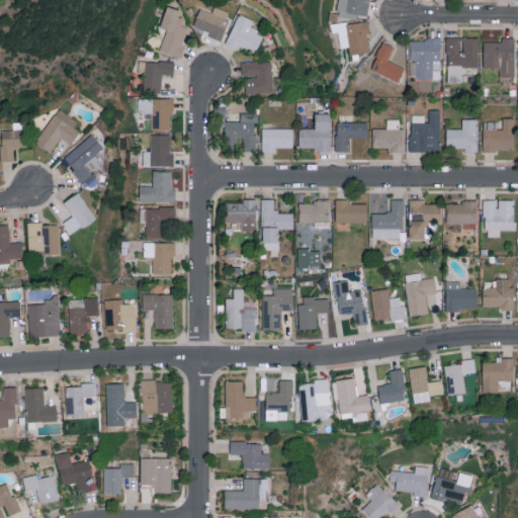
[(339,0),(337,15),(358,18),(358,14),(367,15),(368,0),(339,0)]
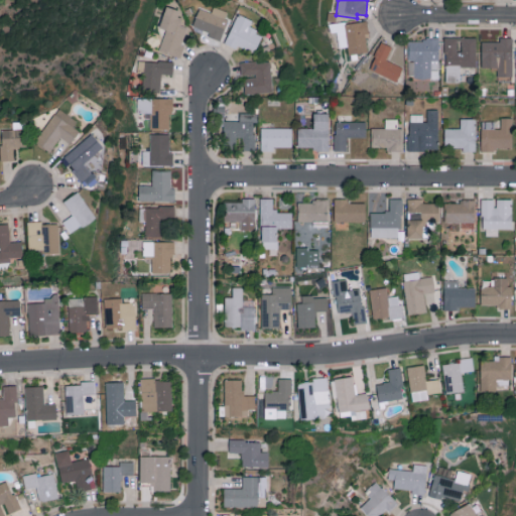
[(159,50),(179,56),(187,26),(177,24),(181,10),(165,5),(159,27),(165,28),(159,50)]
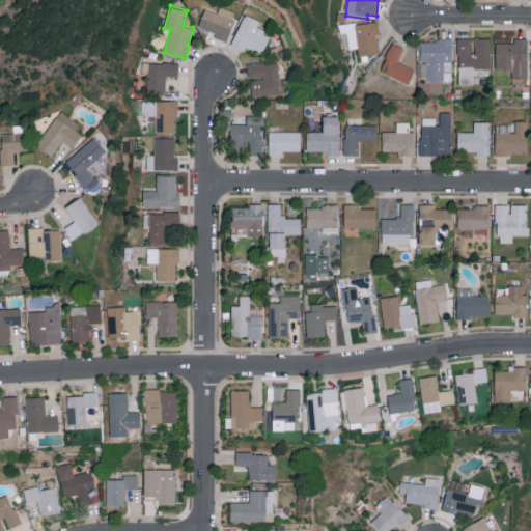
[(204,7),(197,27),(226,38),(236,11),(220,5),(217,12),(204,7)]
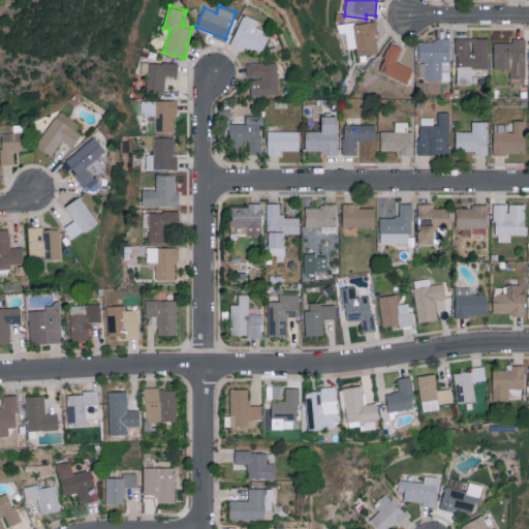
[(255,28),(258,19),(242,12),(231,44),(261,54),(269,32),(255,28)]
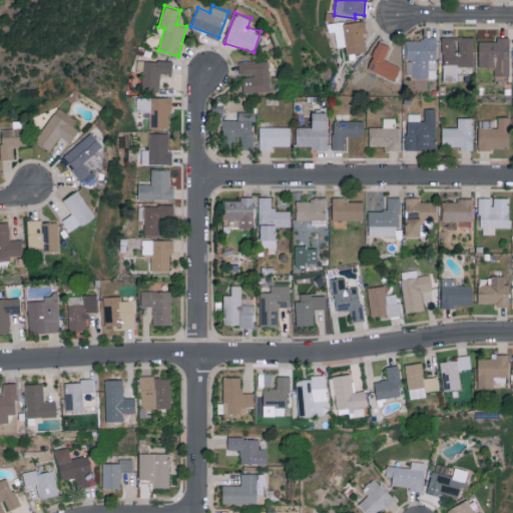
[(367,51),(364,20),(328,24),(329,32),(335,31),(337,47),(346,46),(347,54),(367,51)]
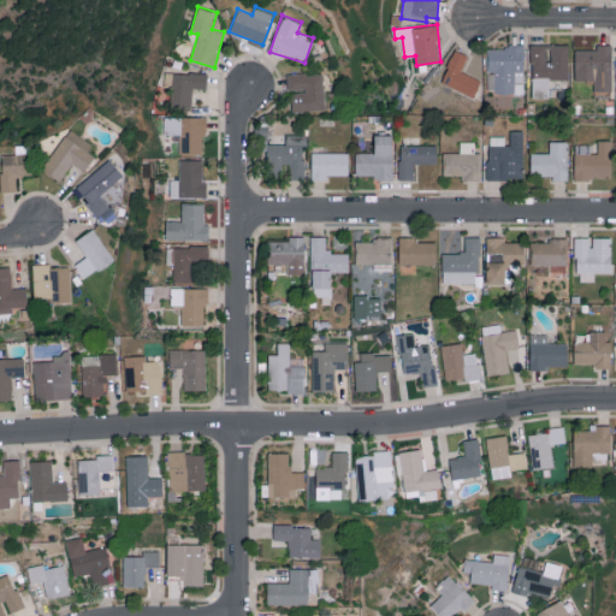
[(531,45),(532,99),(550,98),(550,80),(569,80),(568,43),(531,45)]
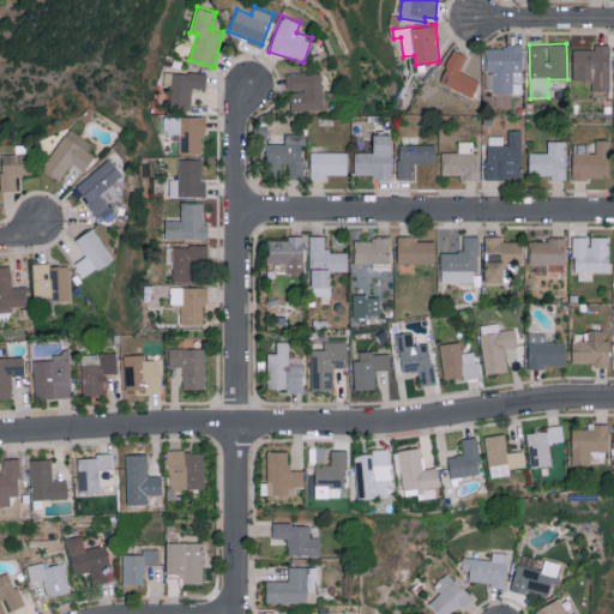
[(572,48),(573,79),(591,79),(593,90),(611,90),(609,43),(594,44),(594,48),(572,48)]
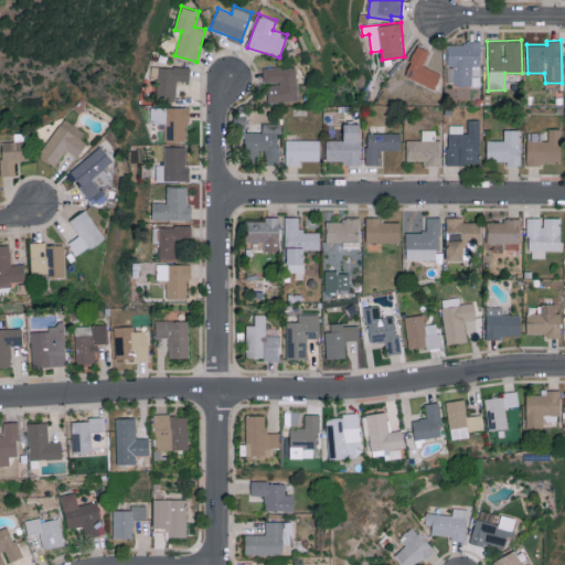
[(446,85),(480,85),(480,43),(447,43),(446,85)]
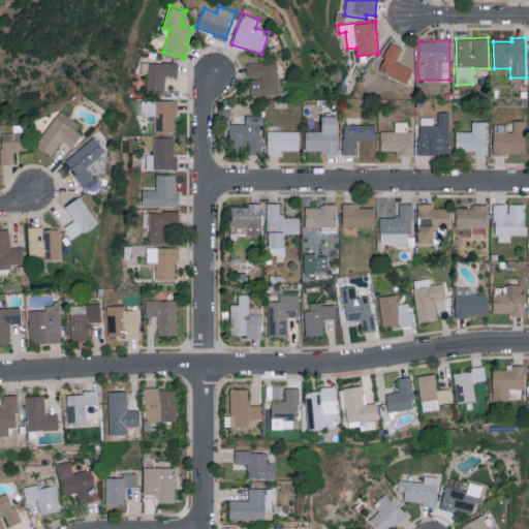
[(413,68),(396,60),(402,48),(391,42),(378,69),(406,83),(413,68)]
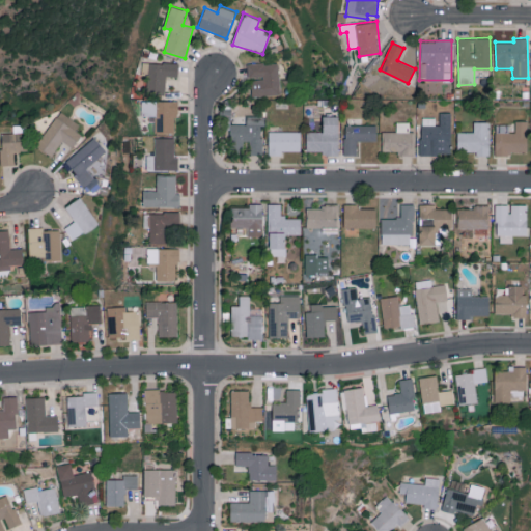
[(280,93),(277,60),(247,63),(248,79),(251,78),(252,96),(280,93)]
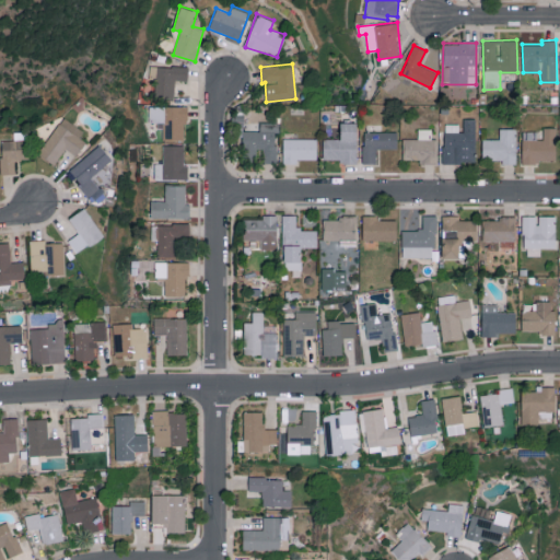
[(188,67),(156,65),(154,98),(174,100),(175,79),(187,80),(188,67)]
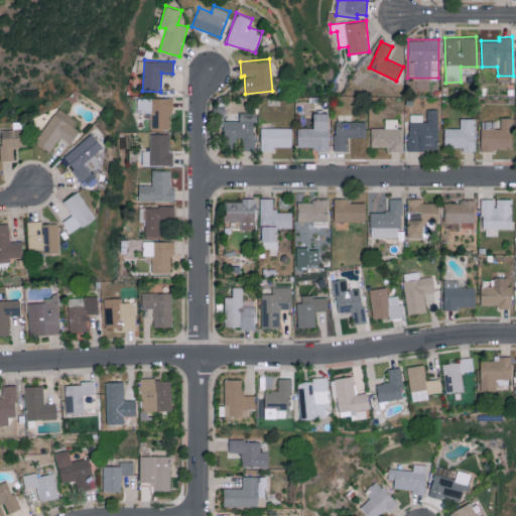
[(171,129),(171,97),(137,97),(137,113),(150,112),(150,129),(171,129)]
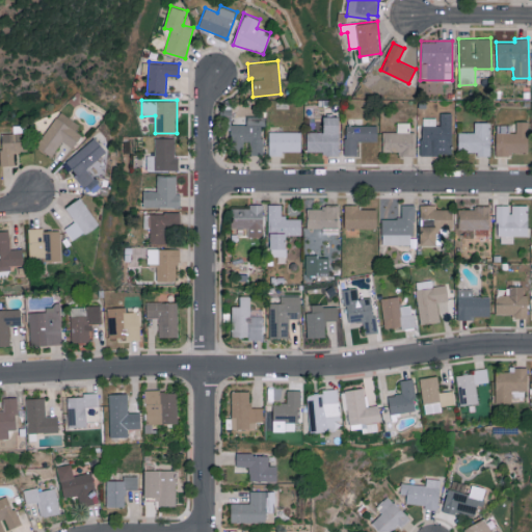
[(35,143),(50,156),(63,140),(72,148),(84,131),(60,112),(35,143)]
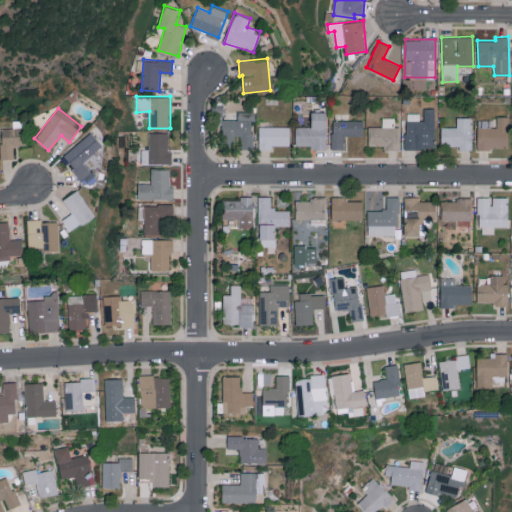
[(405,113),(406,149),(434,149),(434,108),(421,108),(422,113),(405,113)]
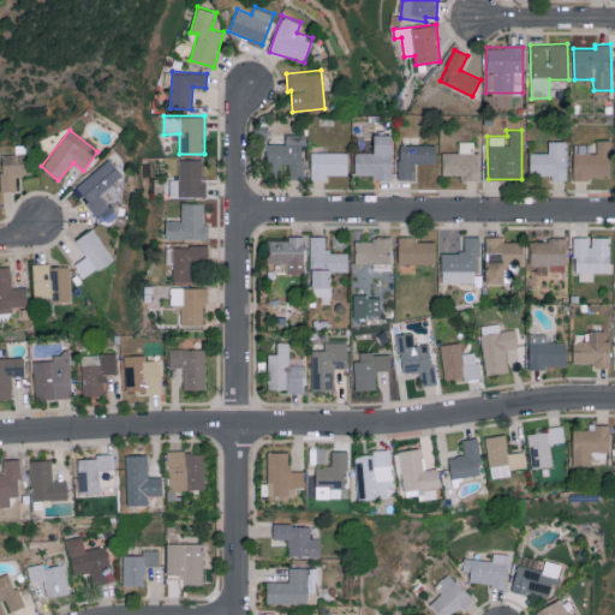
[(354,174),(374,174),(374,179),(390,179),(393,135),(374,133),(374,153),(354,151),(354,174)]
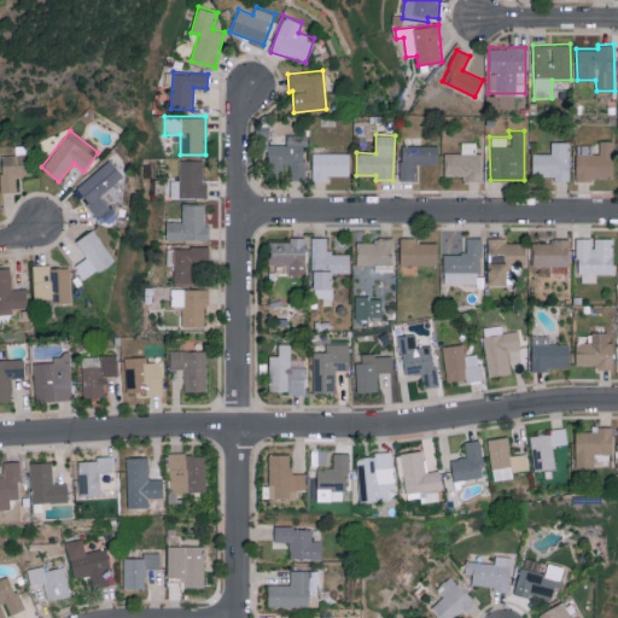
[(305,179),(305,135),(286,135),(287,145),(268,145),(268,176),(283,176),(283,164),(291,164),(291,179),(305,179)]
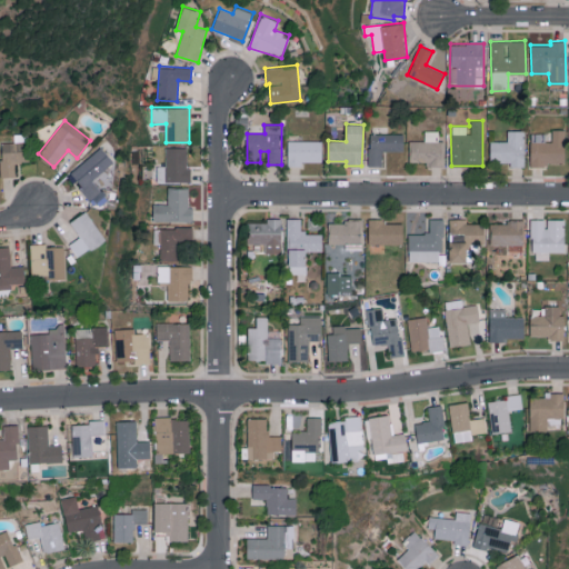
[(552,140),(545,140),(545,133),(531,132),(530,165),(565,165),(566,129),(552,129),(552,140)]
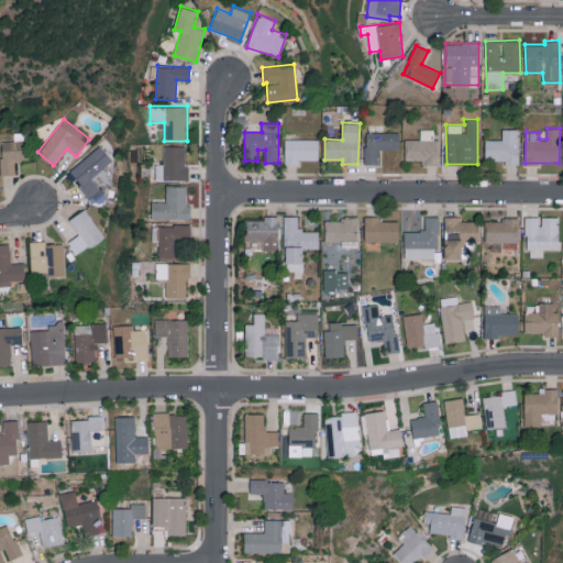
[(519,165),(519,129),(501,129),(503,140),(485,140),(485,161),(506,161),(506,165),(519,165)]
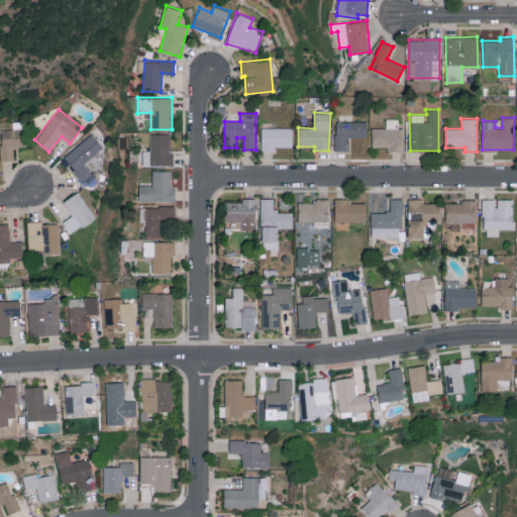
[(401,119),(386,119),(386,128),(372,127),(372,148),(401,149),(401,119)]
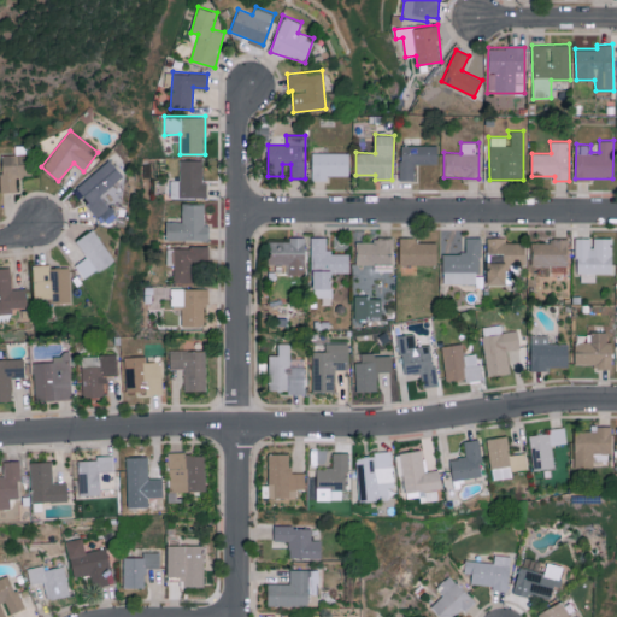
[(415,163),(438,164),(438,145),(400,145),(400,180),(413,180),(415,163)]
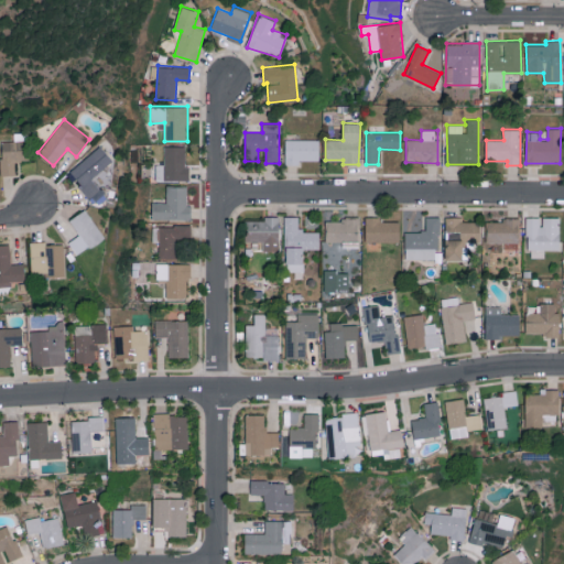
[(284,161),(318,161),(320,139),(285,139),(284,161)]
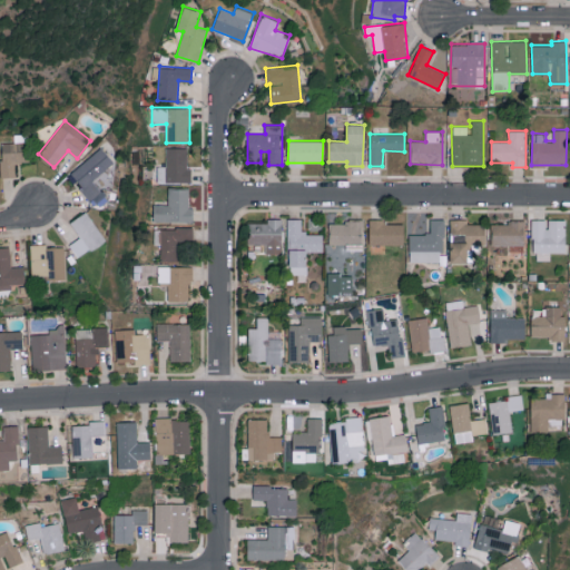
[(28,161),(28,141),(0,143),(0,149),(1,177),(16,176),(16,163),(28,161)]
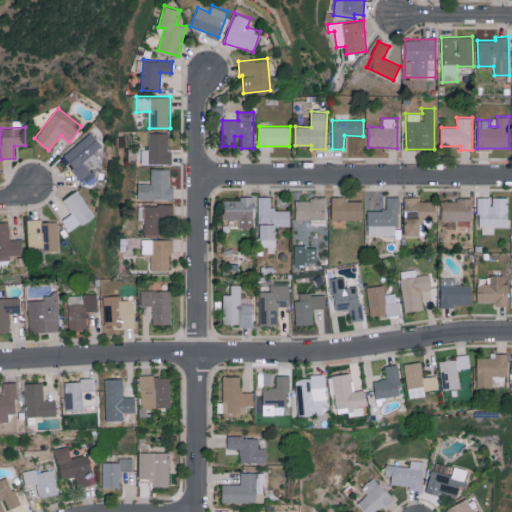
[(102,145),(92,132),(61,156),(81,181),(91,172),(82,161),(102,145)]
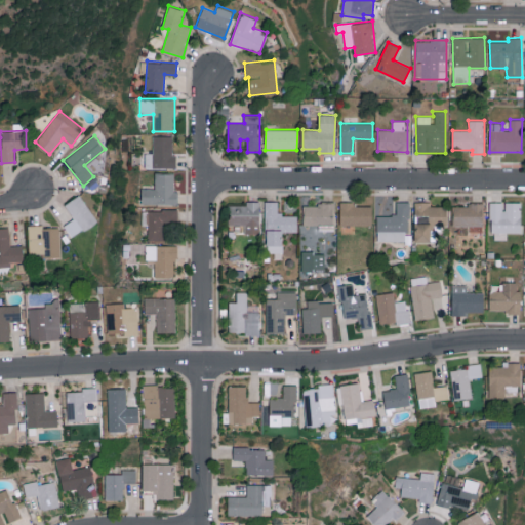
[(173,135),(153,136),(153,153),(145,153),(145,167),(173,167),(173,135)]
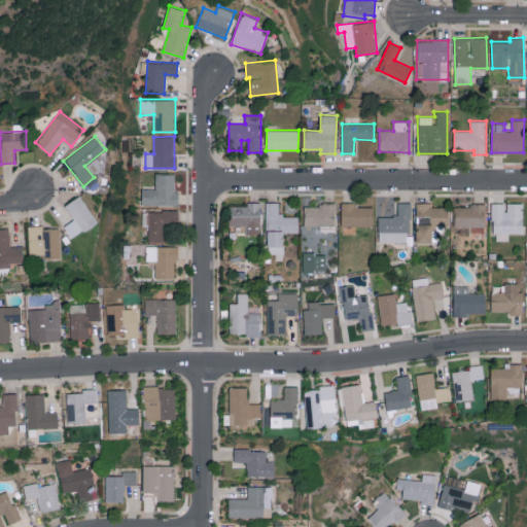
[(178,205),(178,191),(175,191),(175,174),(155,174),(155,188),(142,188),(141,204),(178,205)]
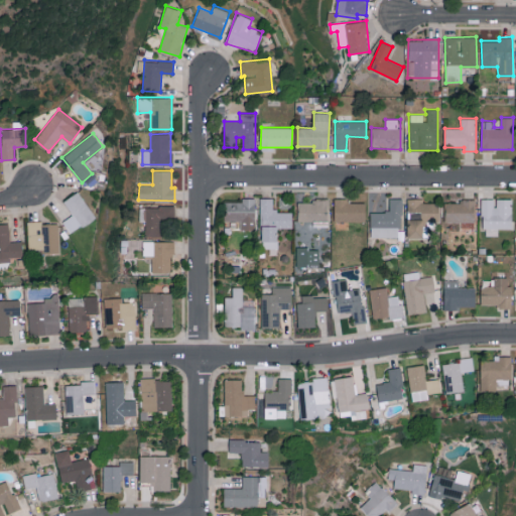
[(95,218),(78,190),(62,201),(73,215),(62,221),(71,233),(95,218)]
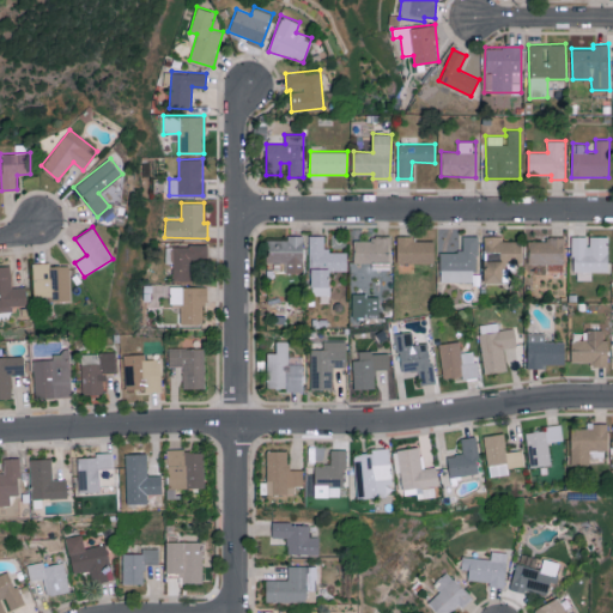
[(287,240),(267,240),(267,262),(285,262),(285,273),(302,273),(303,235),(287,235),(287,240)]
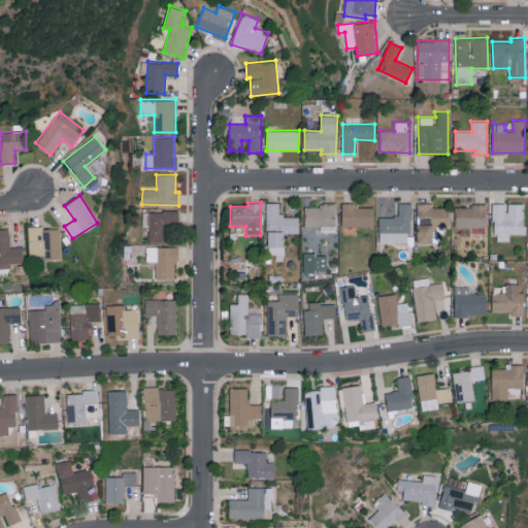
[(299,232),(298,216),(279,216),(279,202),(267,202),(267,254),(284,254),(284,233),(299,232)]
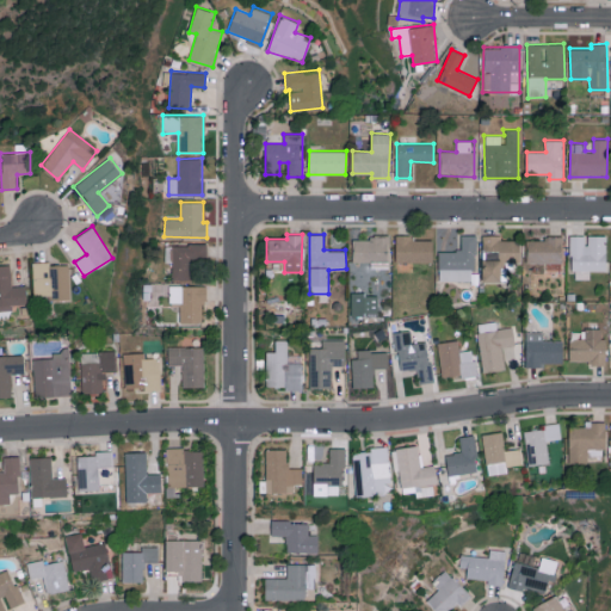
[(395,261),(432,261),(432,240),(414,239),(414,235),(396,234),(395,261)]
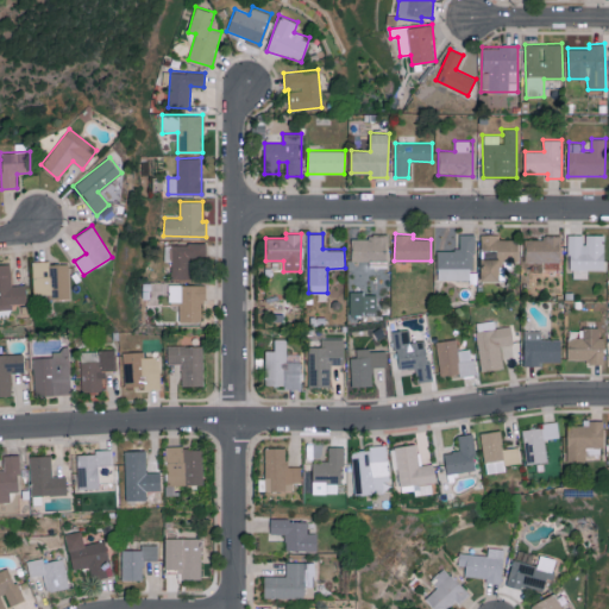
[(437,250),(438,280),(473,278),(473,233),(459,234),(460,249),(437,250)]
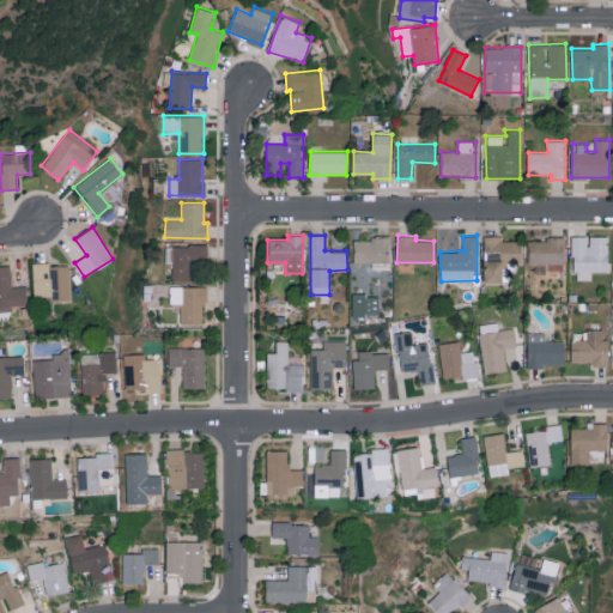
[(503,236),(485,236),(484,283),(503,283),(503,262),(522,263),(523,241),(503,240),(503,236)]
